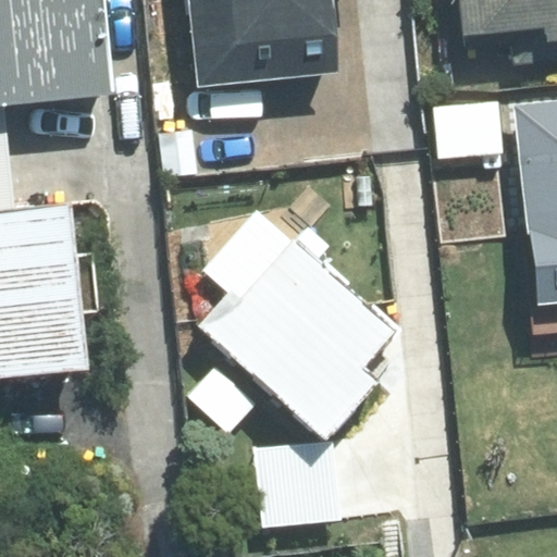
[(0,0),(0,157),(8,156),(2,104),(108,95),(98,0),(0,0)]
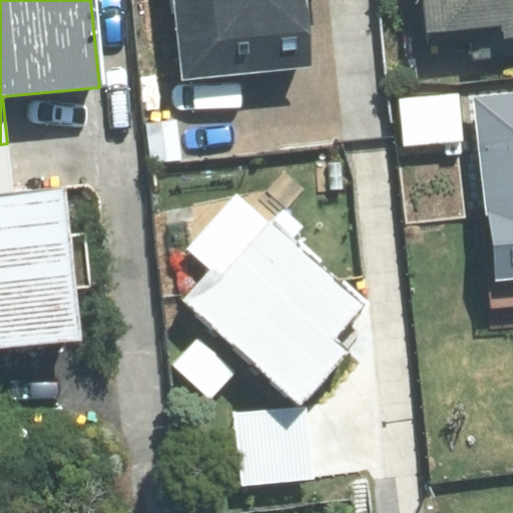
[(165,0),(173,81),(304,69),(297,0),(165,0)]
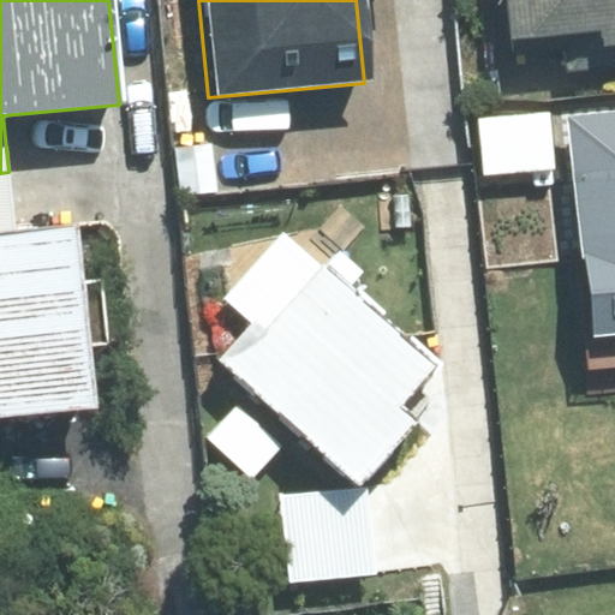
[(557,54),(560,76),(614,69),(614,0),(500,0),(506,59),(557,54)]
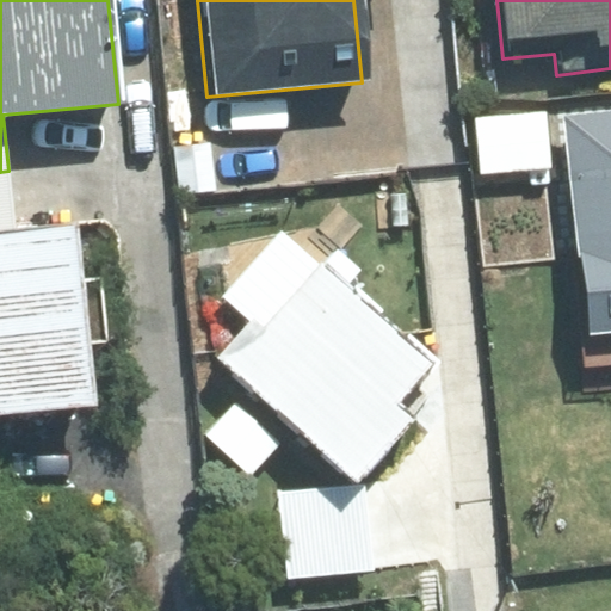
[(587,335),(610,333),(610,106),(567,111),(587,335)]
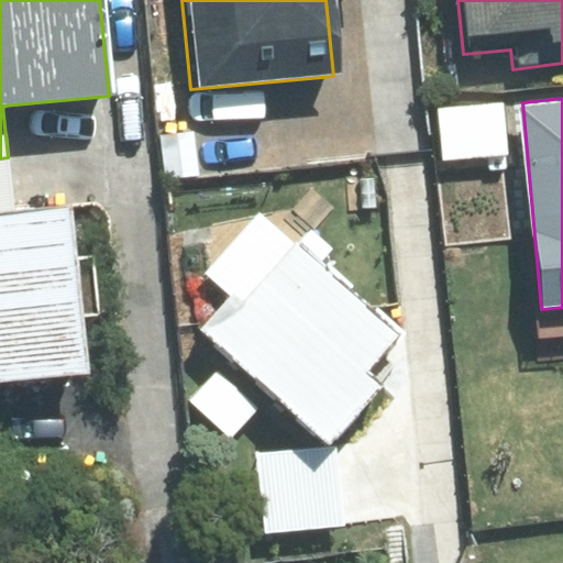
[(168,180),(205,176),(199,130),(163,134),(168,180)]
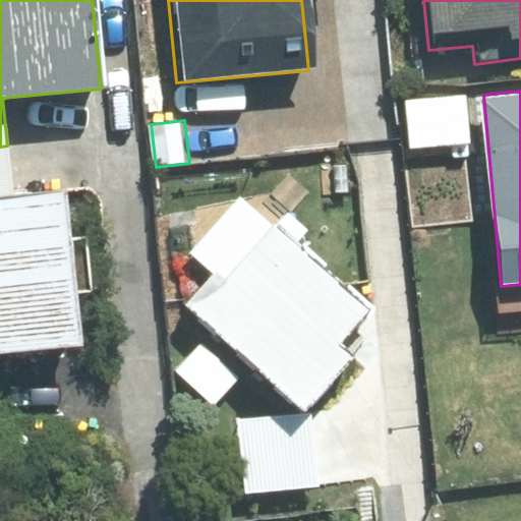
[(7,146),(0,147),(0,353),(80,346),(66,190),(12,195),(7,146)]
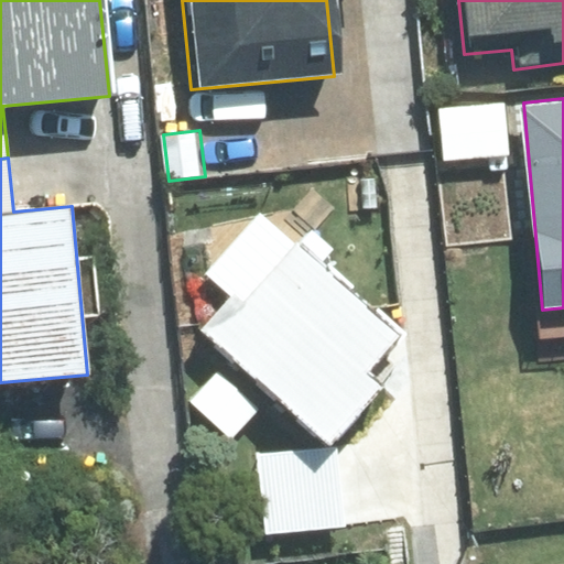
[(383,209),(381,174),(347,176),(349,212),(383,209)]
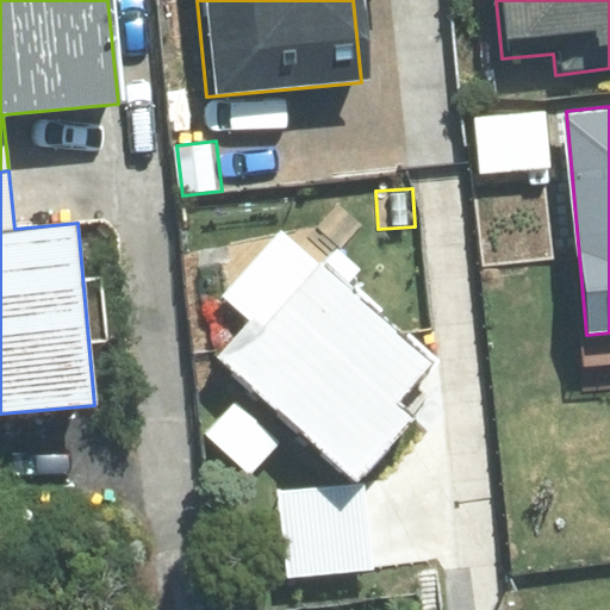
[(356,274),(331,253),(319,266),(317,262),(257,329),(244,318),(210,356),(354,486),(414,422),(393,404),(428,366),(343,288),(356,274)]
